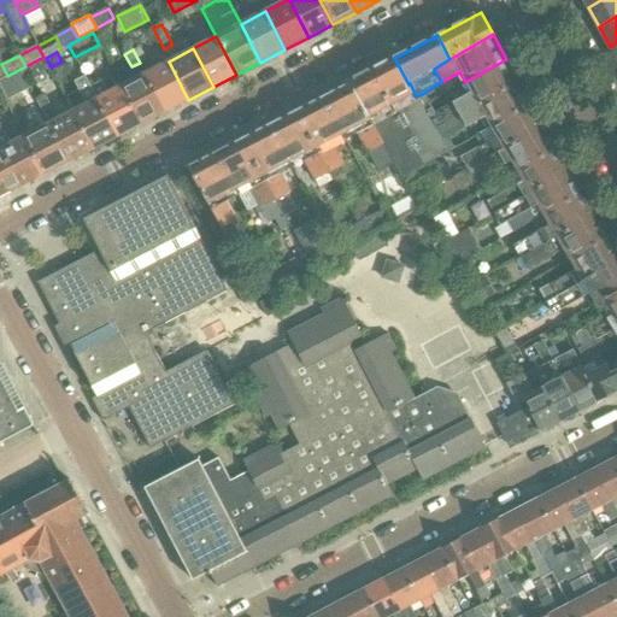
[(45,57),(43,57),(25,66),(21,69),(25,81),(51,68),(46,58),(45,57)]
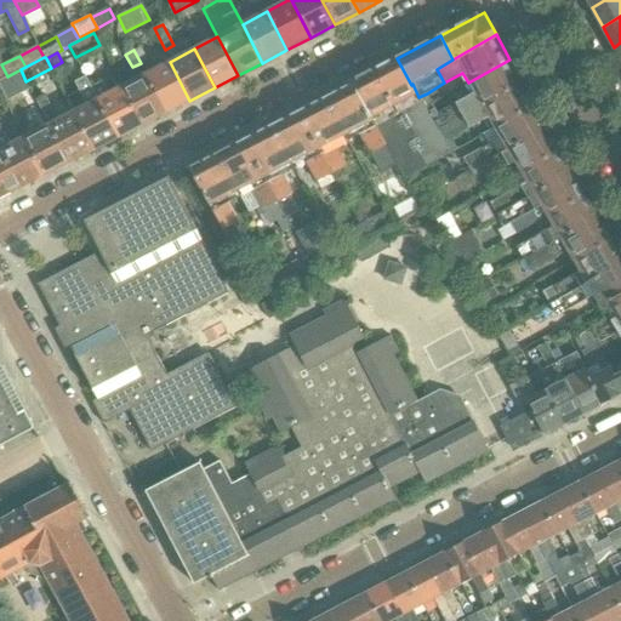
[(437,130),(419,97),(412,84),(411,85),(397,58),(393,60),(391,60),(383,63),(382,66),(374,70),(427,165),(450,152),(437,130)]
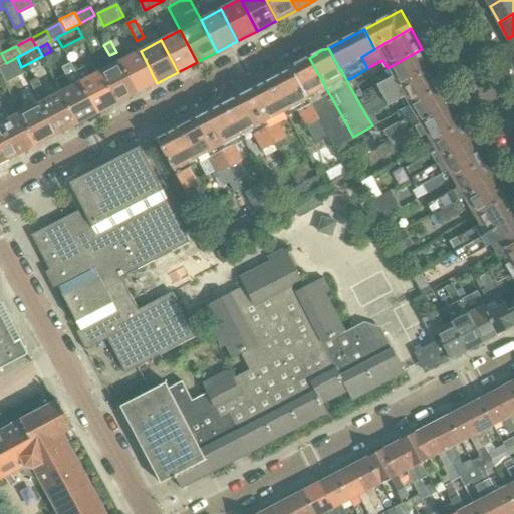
[(346,80),(361,107),(428,70),(422,61),(425,59),(426,56),(422,49),(388,68),(393,76),(362,93),(353,77),(346,80)]
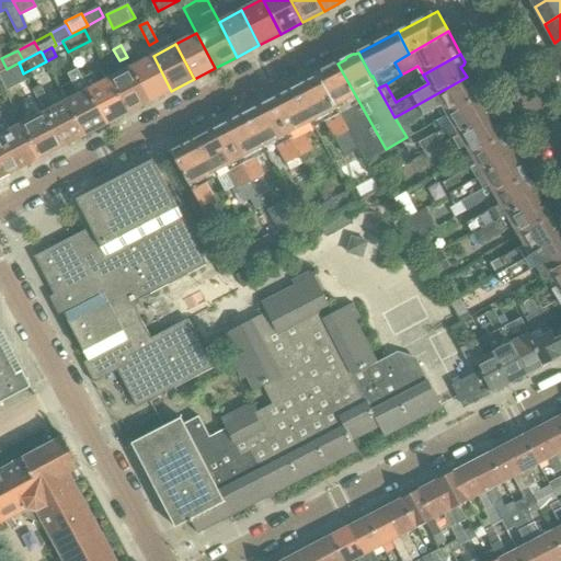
[(153,56),(132,67),(150,102),(171,91),(153,56)]
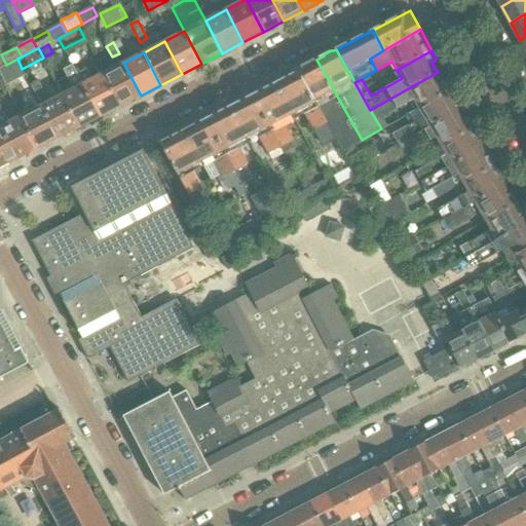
[(17,59),(6,65),(0,67),(0,73),(1,77),(6,85),(26,75),(22,69),(17,59)]
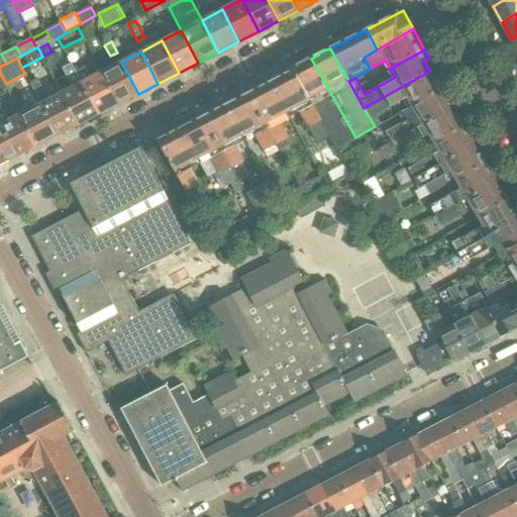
[(335,148),(355,137),(311,59),(304,63),(302,62),(296,65),(295,67),(291,69),(292,71),(321,122),(335,148)]
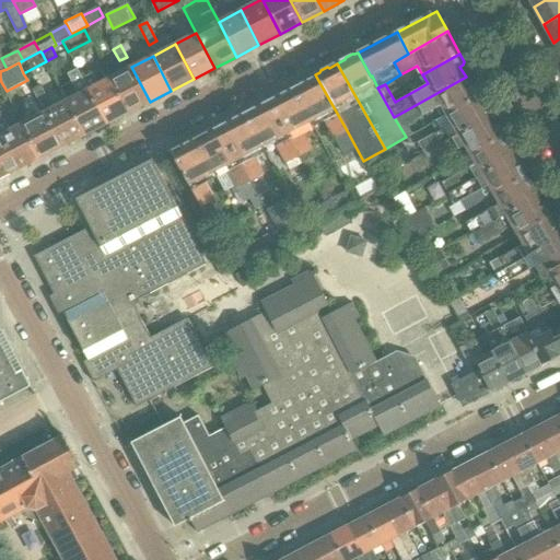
[(131,67),(109,79),(128,113),(150,102),(131,67)]
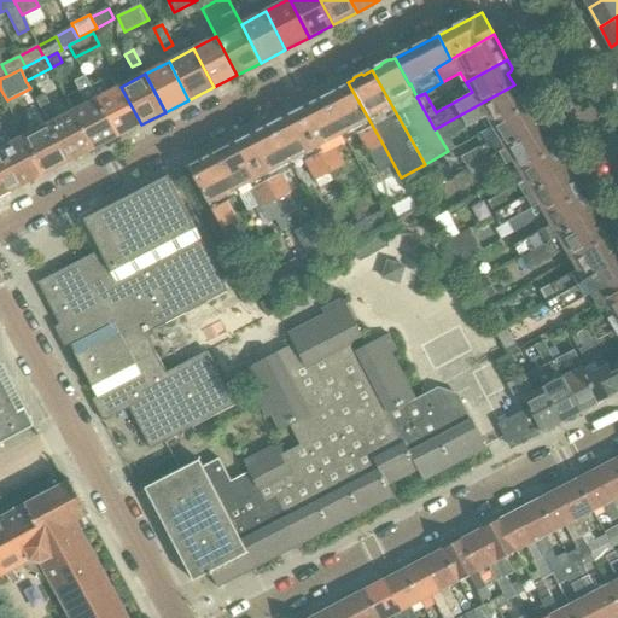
[(86,105),(73,111),(93,150),(117,138),(92,87),(85,75),(74,81),(86,105)]
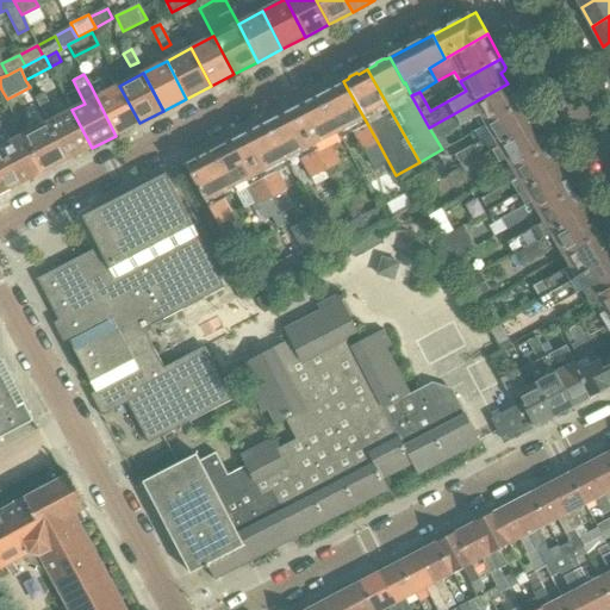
[(100,81),(91,86),(116,136),(139,123),(119,86),(106,92),(100,81)]
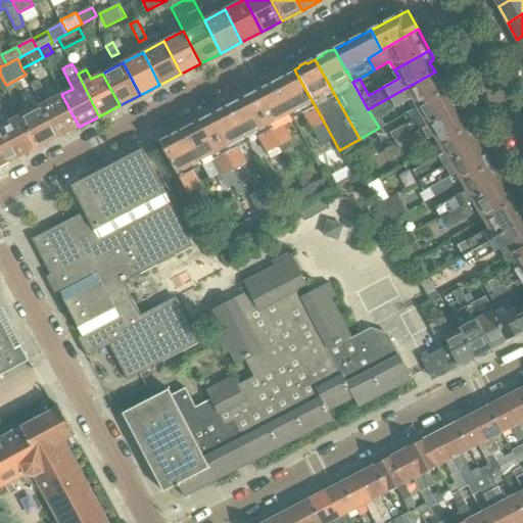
[(312,130),(325,124),(295,72),(285,77),(282,76),(272,82),(289,113),(301,107),(303,111),(302,114),(311,131),(312,130)]
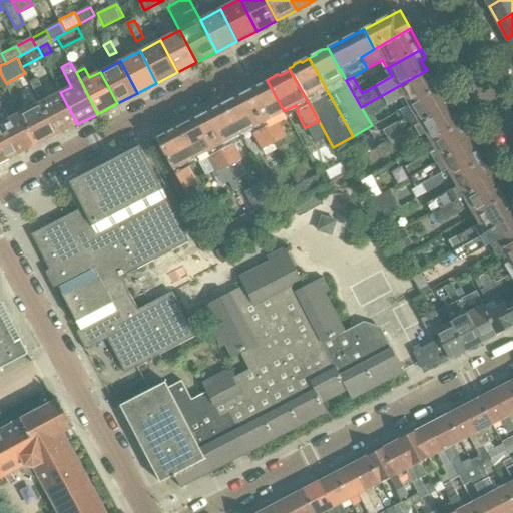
[(402,97),(408,105),(441,86),(437,78),(434,77),(431,79),(427,70),(361,107),(372,125),(377,122),(372,114),(402,97)]
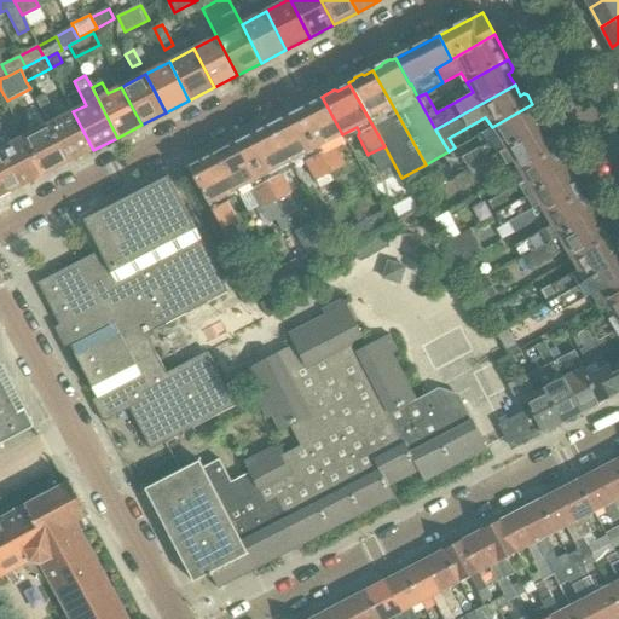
[(38,100),(44,113),(52,108),(46,96),(38,100)]
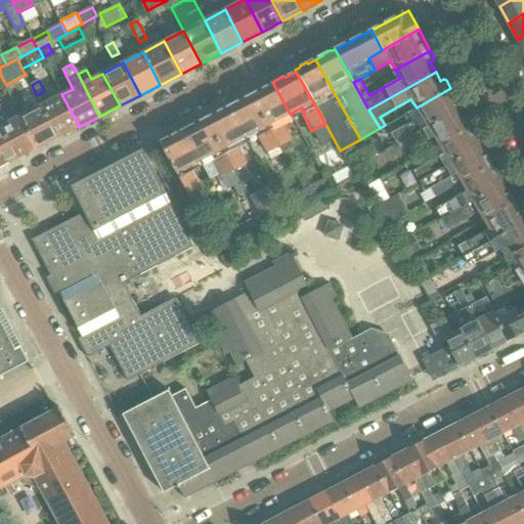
[(276,121),(290,114),(272,82),(262,87),(261,90),(251,95),(278,147),(291,141),(282,126),(278,125),(276,121)]
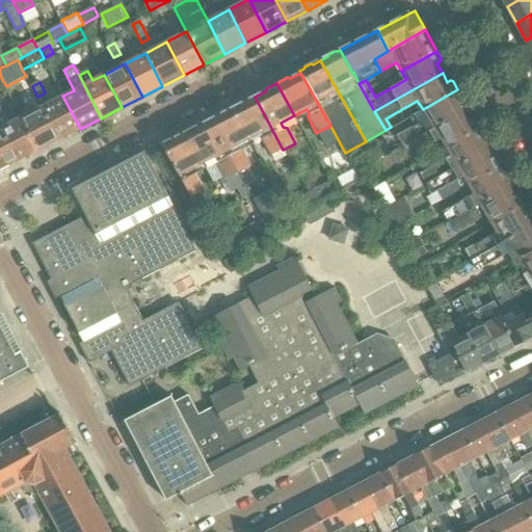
[(397,135),(403,145),(464,111),(459,102),(461,100),(462,97),(457,89),(423,109),(410,116),(416,125),(397,135)]
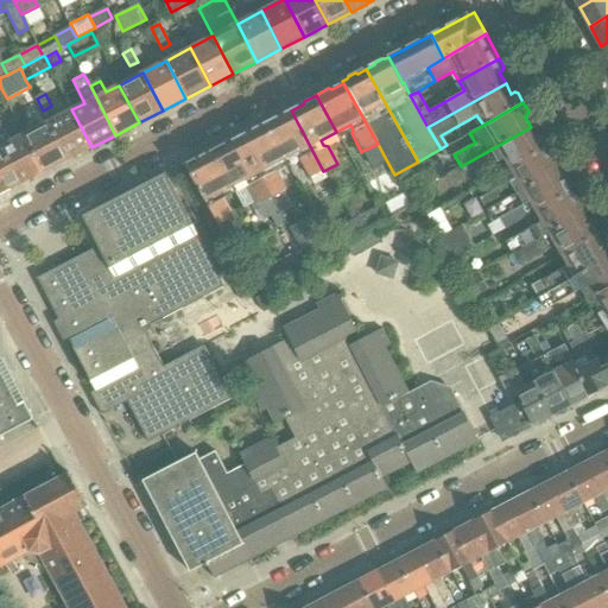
[(71,109),(49,121),(68,159),(92,147),(71,109)]
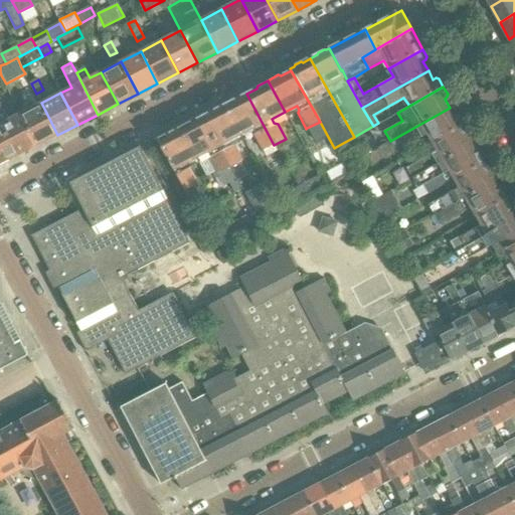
[(277,151),(274,145),(246,94),(236,99),(233,98),(223,104),(239,135),(251,129),(254,134),(253,136),(265,157),(277,151)]
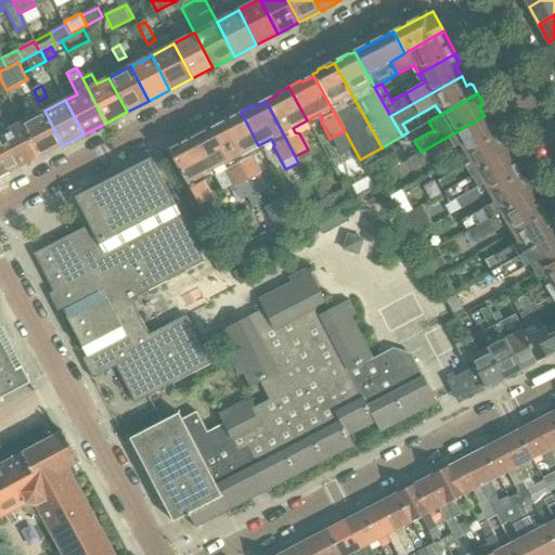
[(0,111),(0,129),(20,168),(41,156),(23,123),(12,128),(7,118),(4,119),(0,111)]
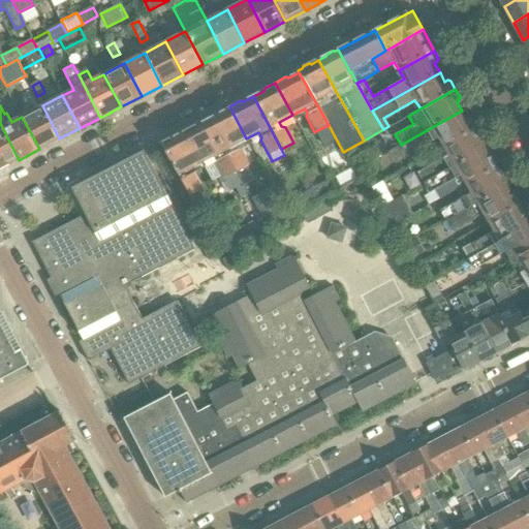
[(42,105),(22,117),(39,149),(59,138),(42,105)]
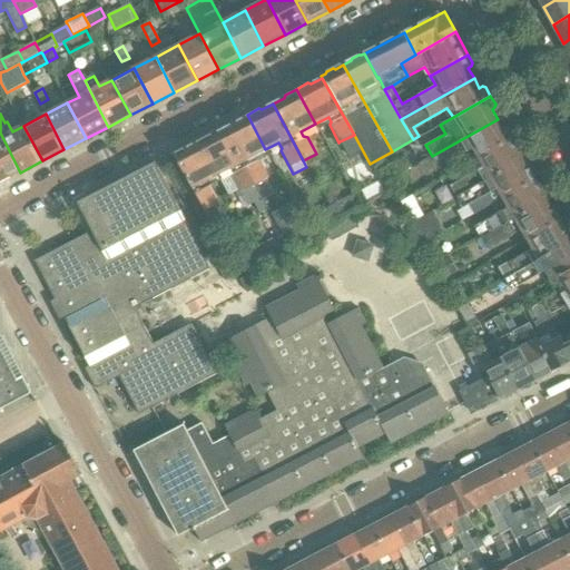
[(252,157),(265,149),(247,115),(236,120),(235,123),(224,129),(256,193),(258,192),(263,199),(274,194),(257,163),(254,161),(252,157)]
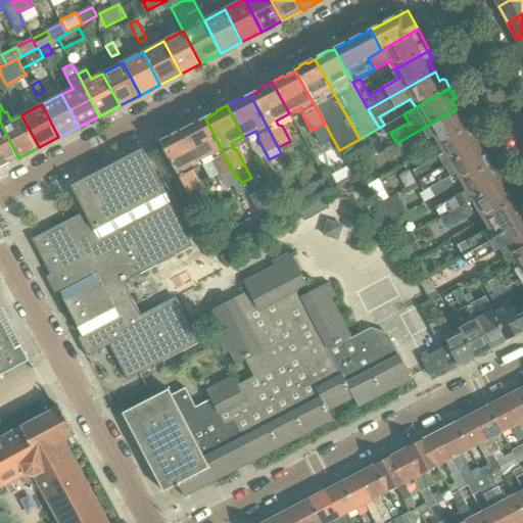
[(432,136),(437,145),(472,125),(467,117),(464,116),(462,117),(457,109),(396,143),(401,153),(427,139),(432,136)]
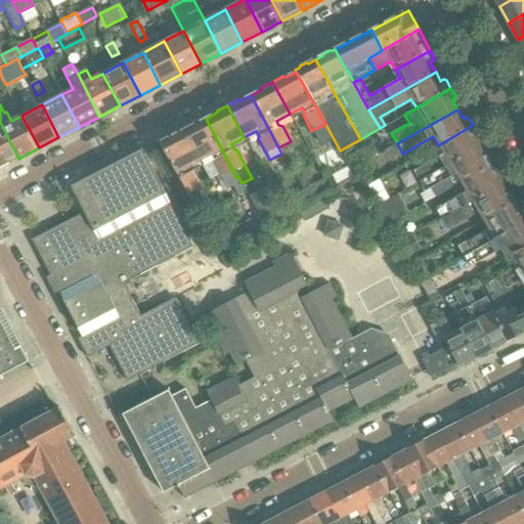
[(246,192),(242,183),(237,176),(235,177),(206,119),(195,124),(192,123),(181,129),(199,162),(208,180),(215,176),(218,183),(222,181),(226,190),(233,186),(238,195),(246,192)]
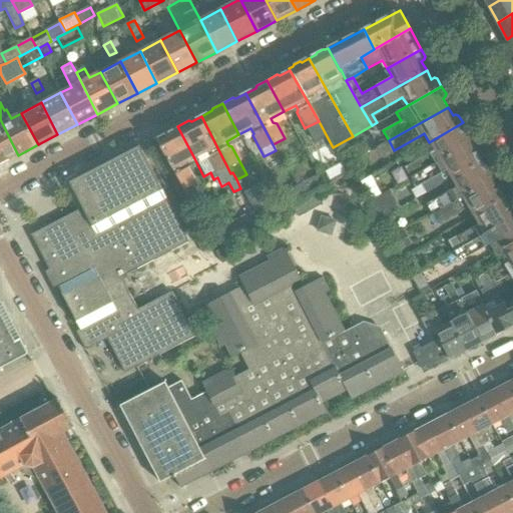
[(0,164),(18,155),(0,119),(0,164)]
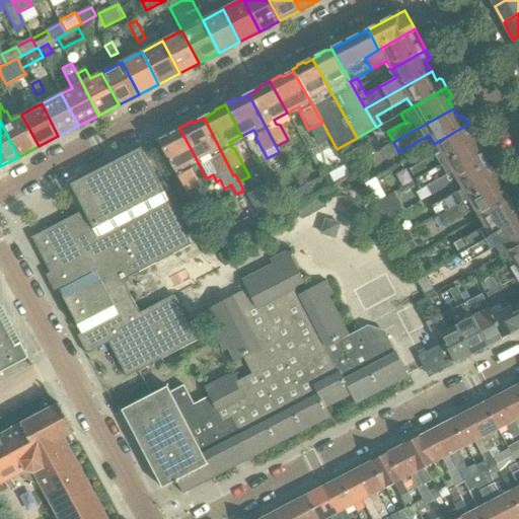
[(409,169),(415,179),(475,146),(469,136),(472,135),(473,132),(468,124),(434,144),(426,149),(431,157),(409,169)]
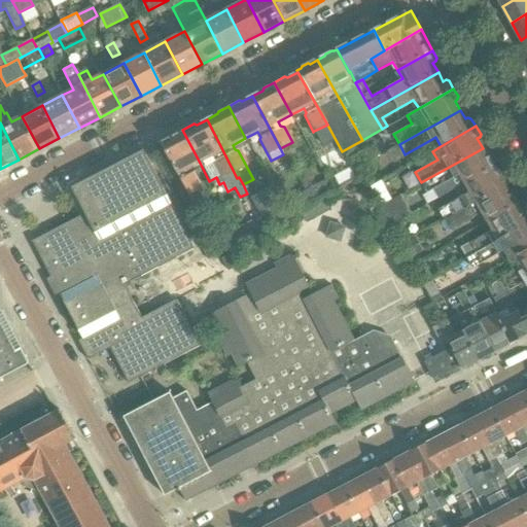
[(186,169),(200,163),(182,130),(173,135),(172,138),(161,143),(191,203),(195,208),(207,202),(192,174),(189,173),(186,169)]
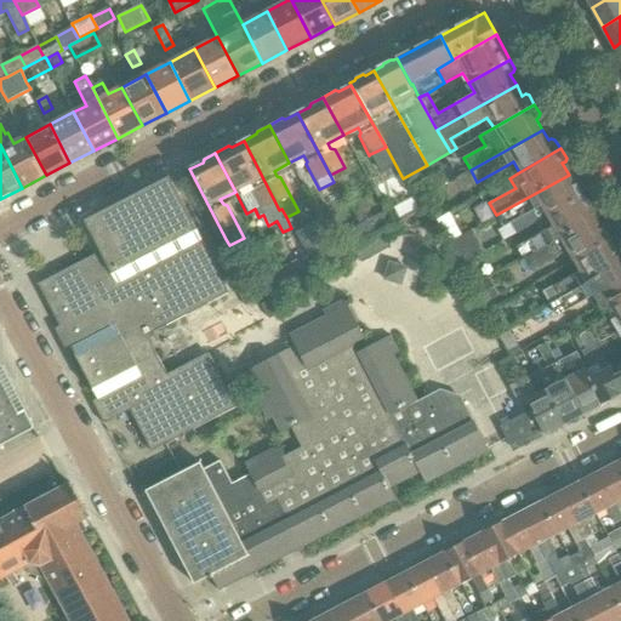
[(439,169),(440,171),(448,184),(455,180),(446,165),(439,169)]
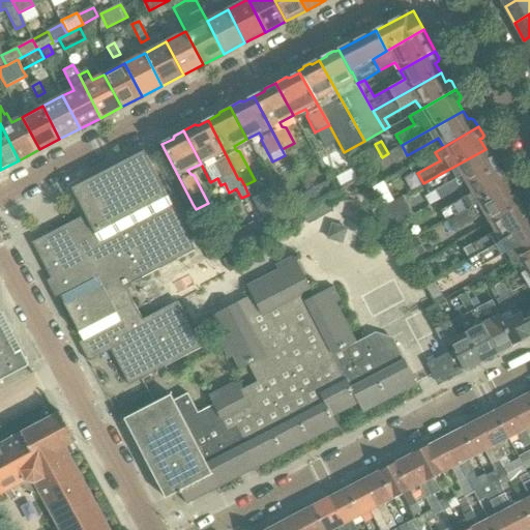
[(349,160),(355,171),(360,180),(365,177),(365,178),(376,172),(371,163),(382,157),(376,146),(349,160)]
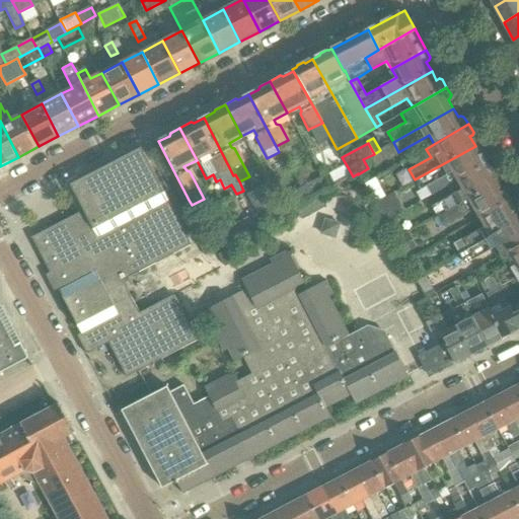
[(432,196),(448,187),(491,161),(486,153),(483,152),(480,154),(475,146),(415,179),(421,190),(425,188),(429,195),(431,194),(432,196)]
